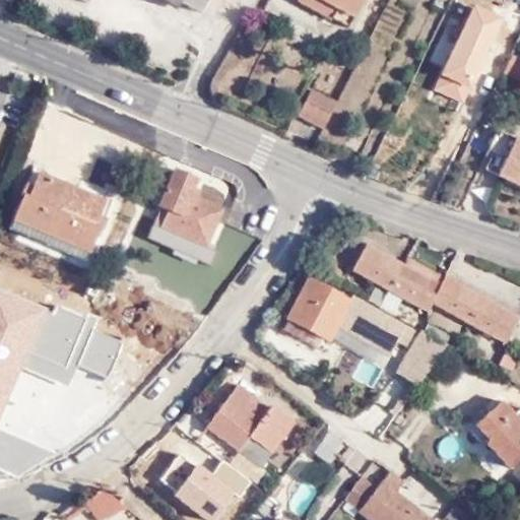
[(82,0),(85,2),(85,0),(181,0),(199,10),(204,0),(82,0)]
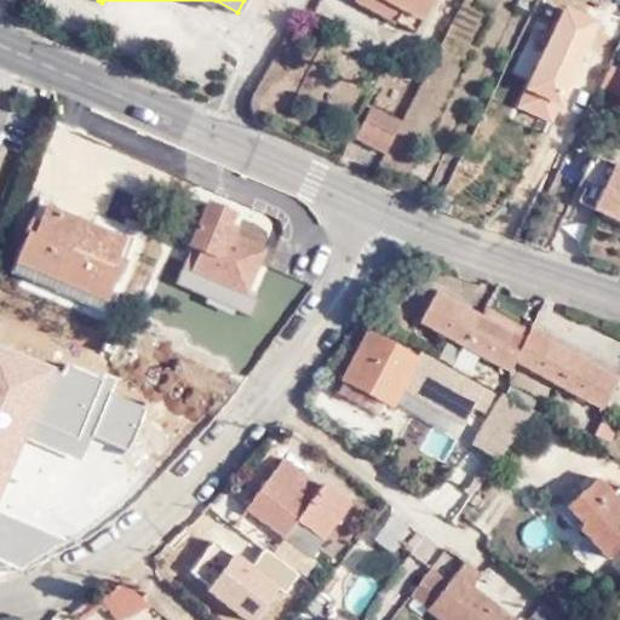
[(355,0),(375,10),(380,0),(355,0)]
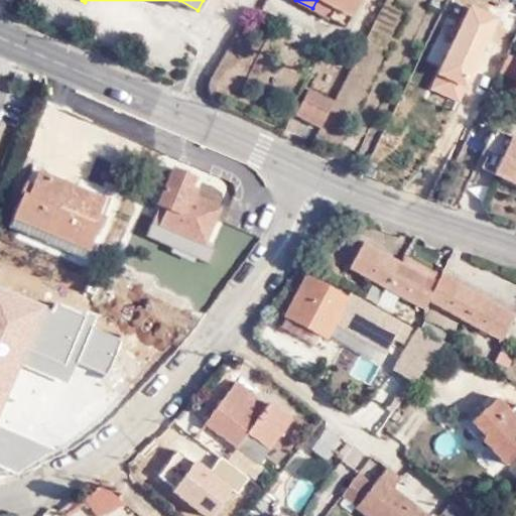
[(320,0),(316,0),(312,8),(327,16),(332,6),(320,0)]
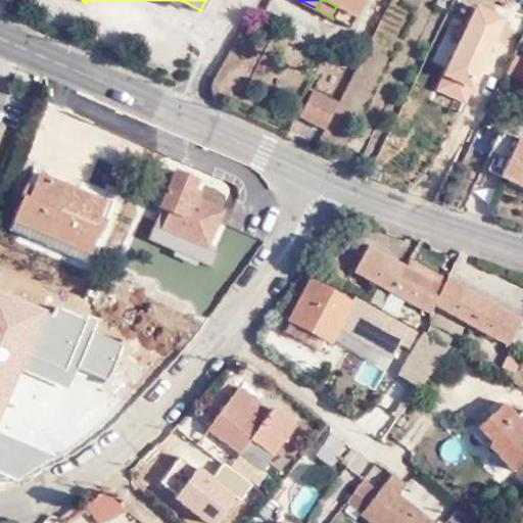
[(325,0),(336,6),(331,16),(348,26),(361,0),(325,0)]
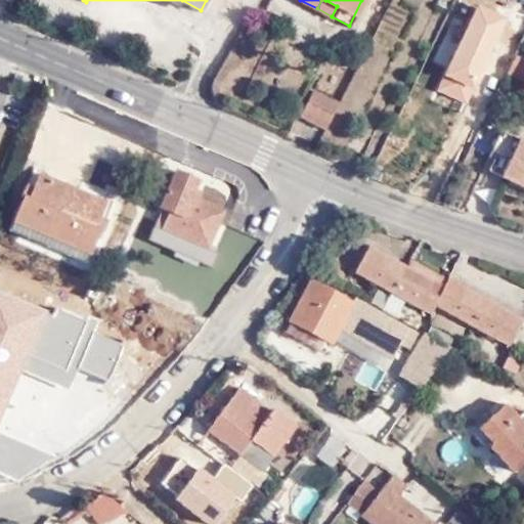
[(477,5),(438,87),(464,99),(503,17),(477,5)]
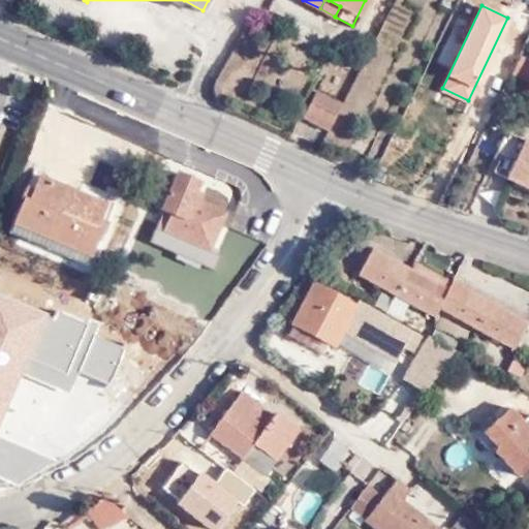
[(528,60),(519,55),(512,68),(510,72),(528,82),(528,60)]
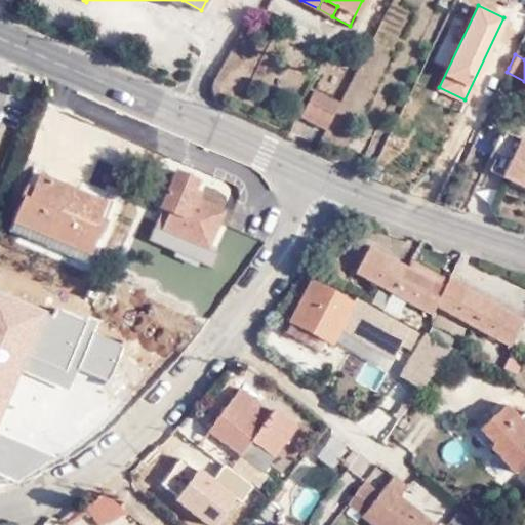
[(300,113),(327,127),(340,101),(314,87),(300,113)]
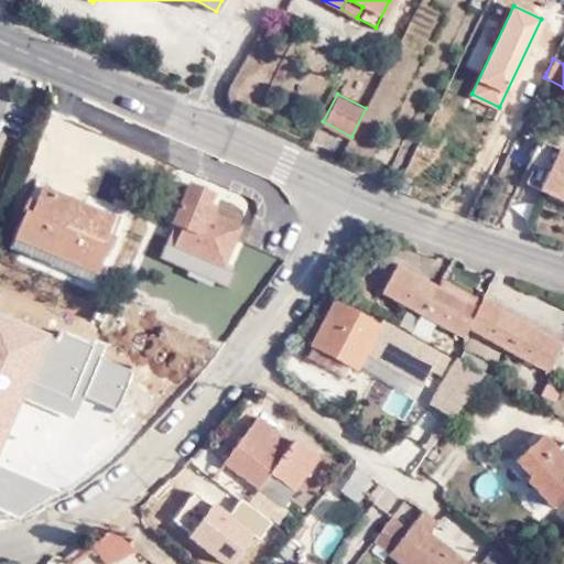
[(524,181),(563,198),(563,150),(539,139),(529,159),(534,160),(524,181)]
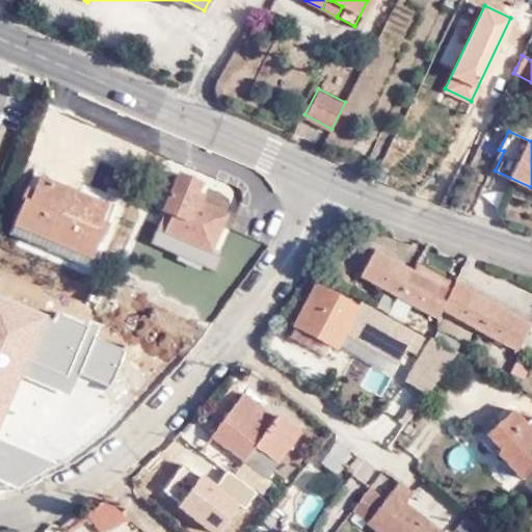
[(161,208),(166,210),(173,212),(166,228),(207,246),(211,248),(228,211),(202,201),(194,197),(197,190),(202,181),(178,170),(161,208)]
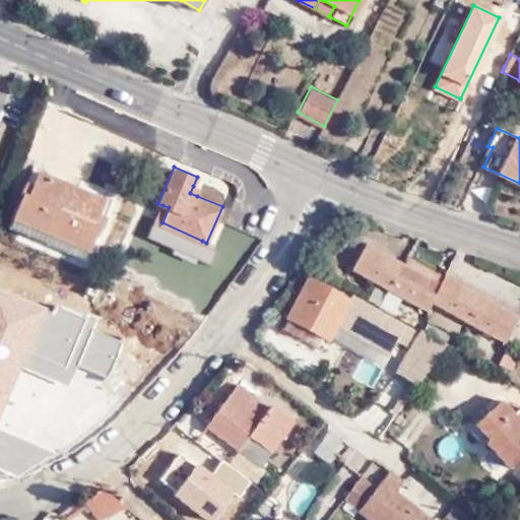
[(108,197),(39,169),(34,182),(25,179),(20,190),(24,192),(11,224),(87,257),(102,225),(103,225),(108,214),(102,211),(108,197)]
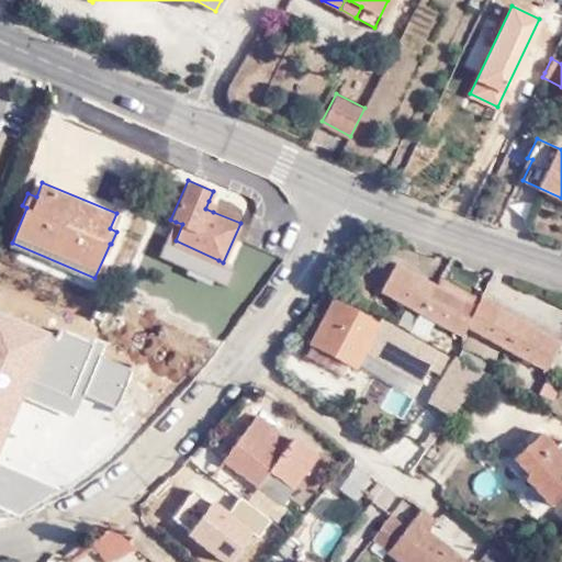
[(215,204),(209,201),(205,209),(213,212),(215,204)]
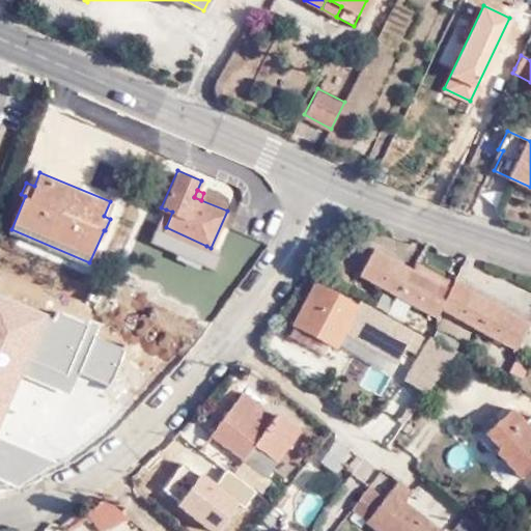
[(172,212),(166,210),(151,239),(201,259),(206,246),(166,227),(172,212)]
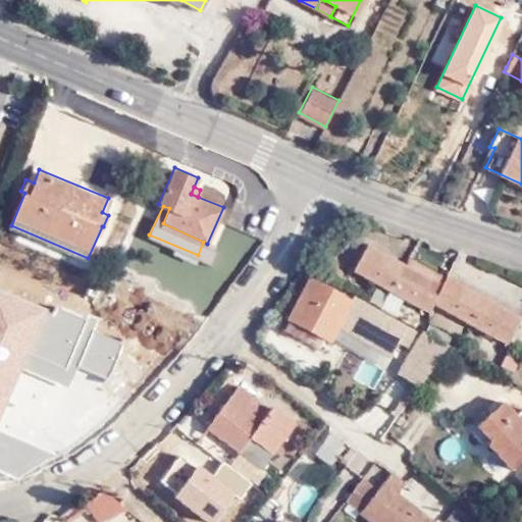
[(349,267),(386,288),(401,263),(363,242),(349,267)]
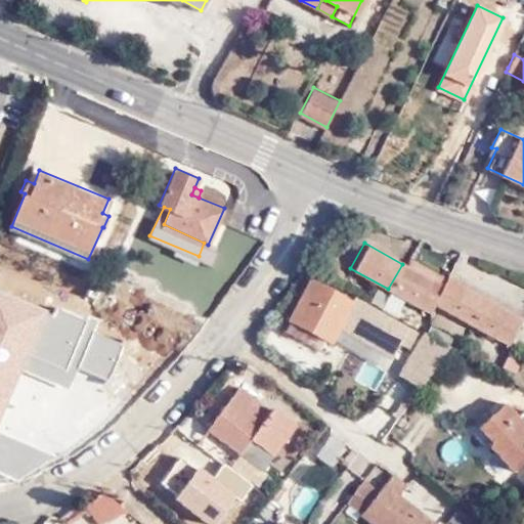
[(402,264),(388,289),(425,309),(430,301),(439,285),(402,264)]
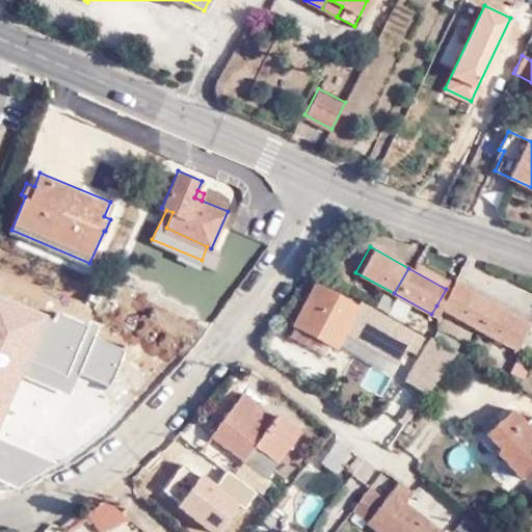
[(451,280),(446,289),(436,306),(476,327),(489,301),(451,280)]
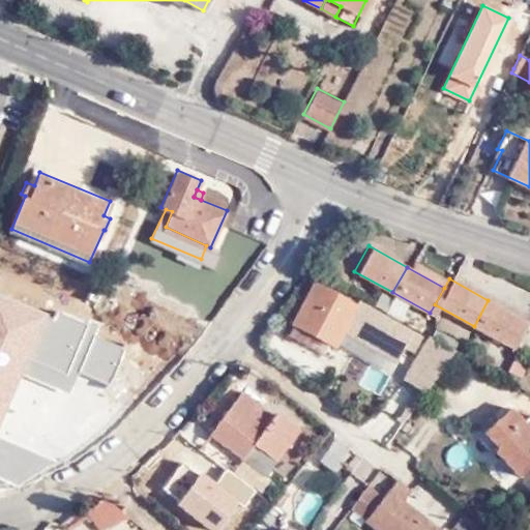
[(293,322),(335,345),(343,331),(350,318),(356,304),(314,283),(293,322)]
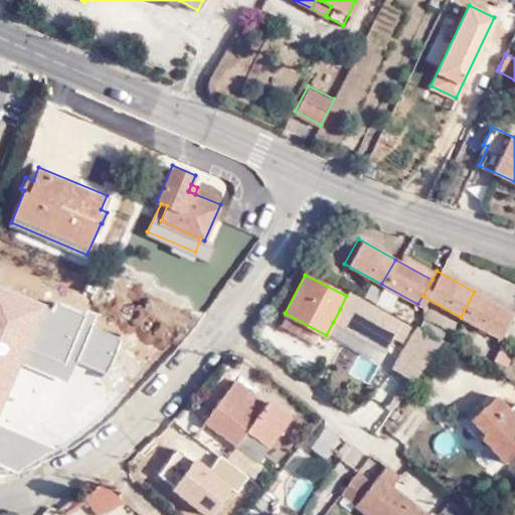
[(365,291),(361,296),(371,301),(374,296),(365,291)]
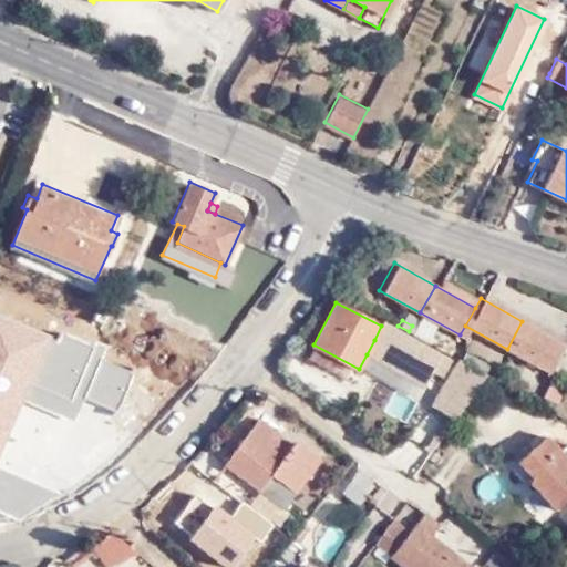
[(507,349),(546,371),(563,344),(522,321),(507,349)]
